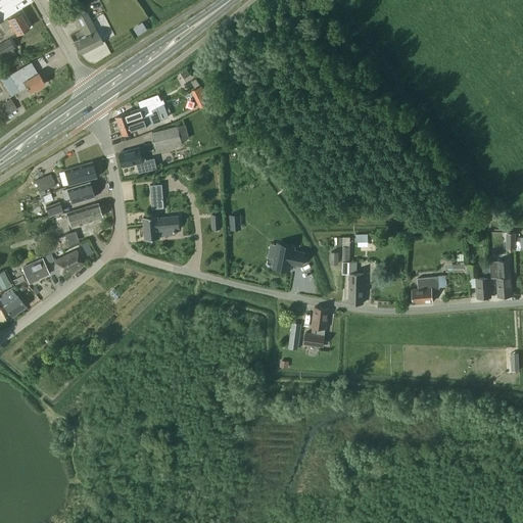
[(7,17),(7,18),(8,18),(0,24),(5,31),(12,27),(16,34),(29,27),(19,10),(7,17)]
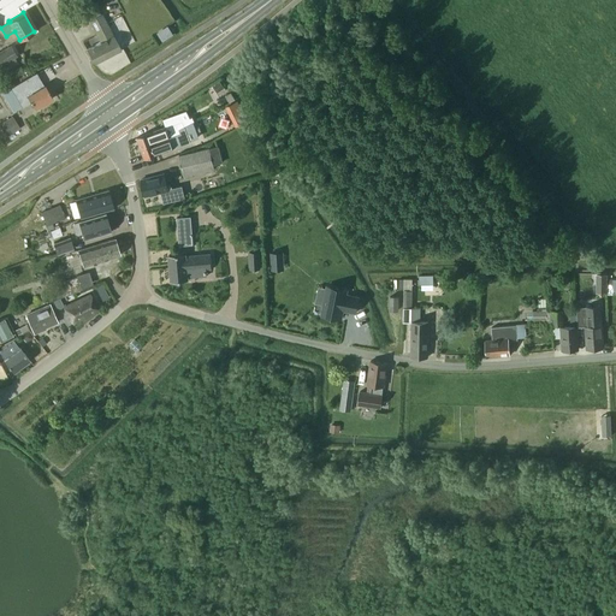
[(120,49),(101,15),(89,22),(101,42),(87,51),(95,64),(120,49)]
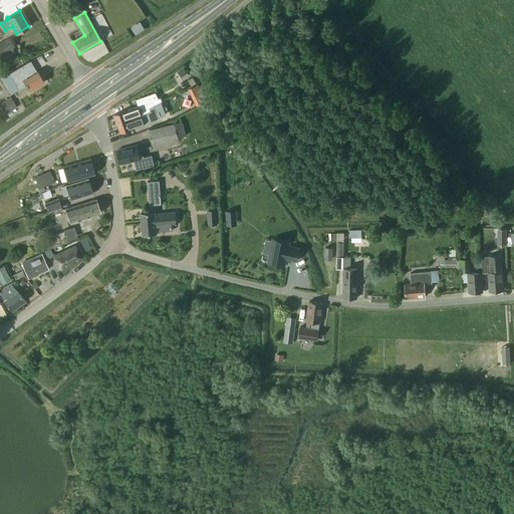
[(133,25),(138,34),(148,28),(143,20),(133,25)]
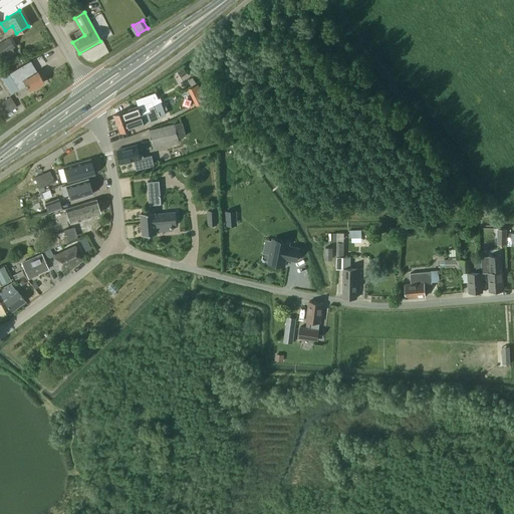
[(9,37),(0,42),(0,54),(12,48),(14,46),(9,37)]
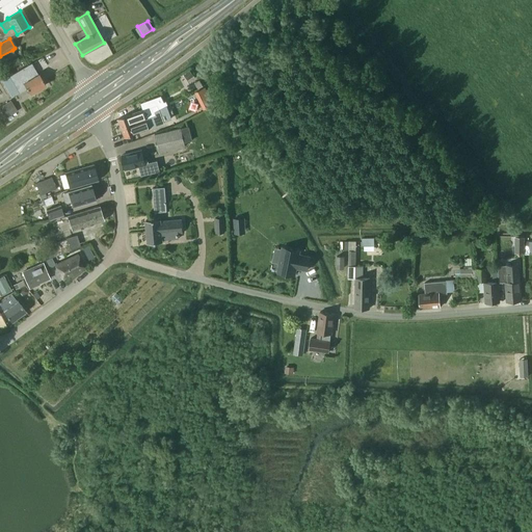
[(31,94),(46,85),(38,74),(37,74),(31,63),(9,76),(20,94),(28,88),(31,94)]
